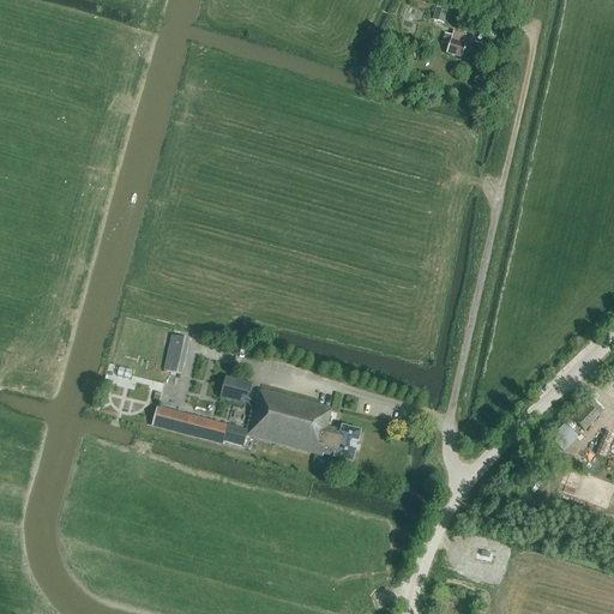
[(516,1),(512,0),(497,0),(495,7),(498,8),(497,11),(510,14),(512,5),(513,6),(516,1)]
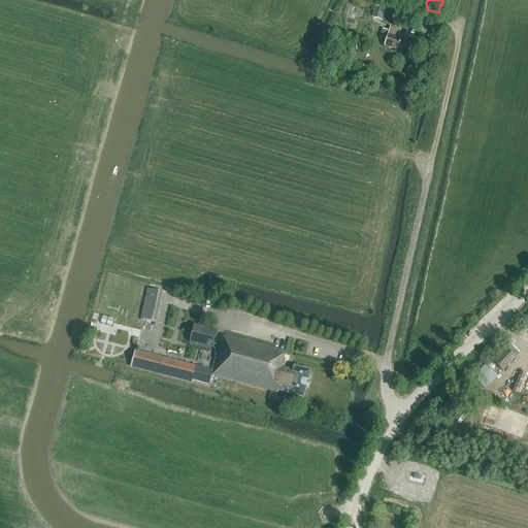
[(371,18),(382,21),(385,9),(384,9),(385,6),(376,4),(375,7),(374,6),(371,18)]
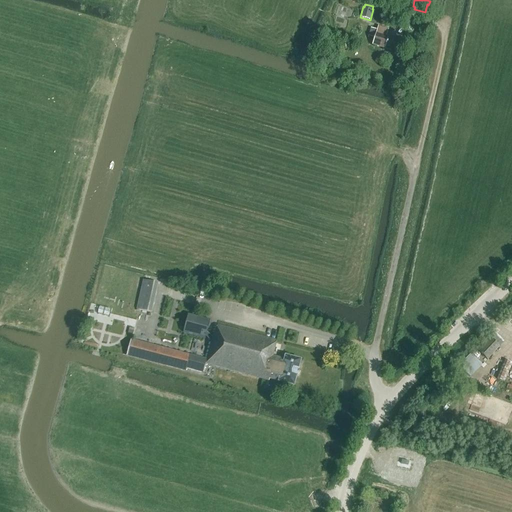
[(399,53),(403,38),(387,34),(388,30),(378,27),(377,30),(374,38),(372,45),(399,53)]
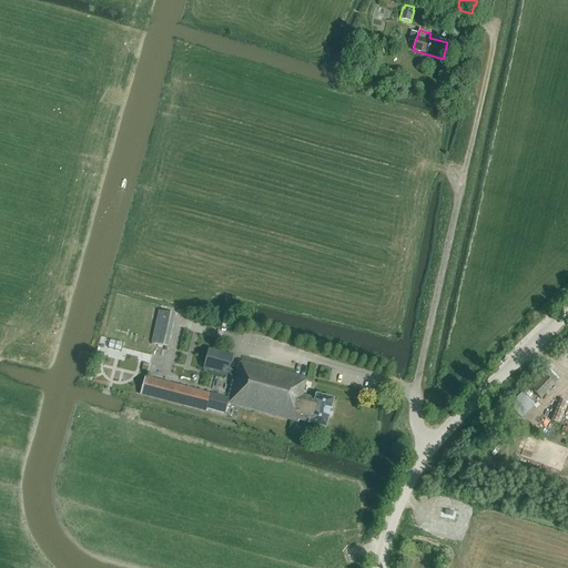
[(412,31),(408,40),(415,42),(418,33),(412,31)]
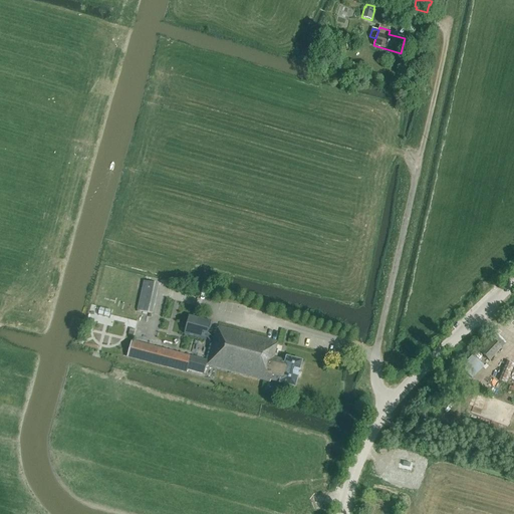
[(169,284),(170,279),(170,278),(158,276),(158,277),(156,284),(158,285),(159,282),(169,284)]
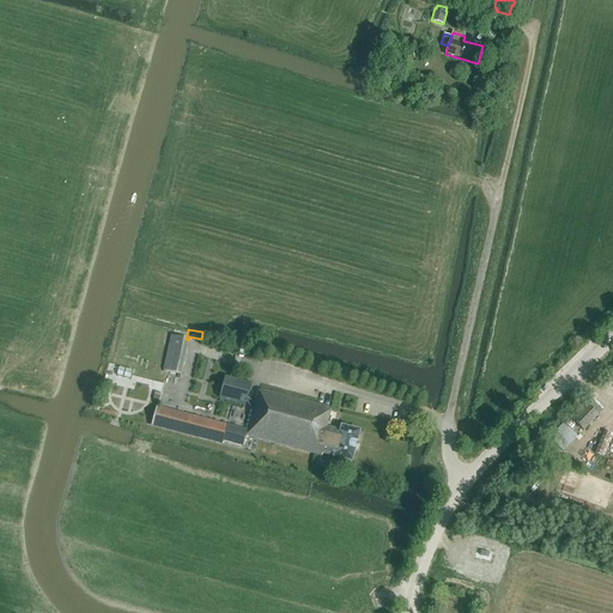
[(171,335),(169,347),(186,352),(188,340),(186,339),(171,335)]
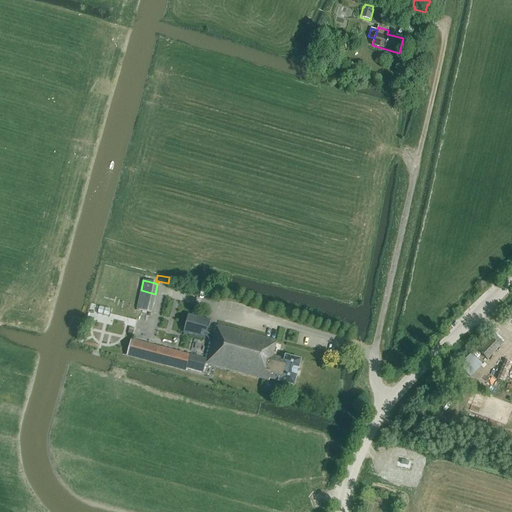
[(154,314),(140,311),(136,335),(158,339),(167,288),(158,287),(154,314)]
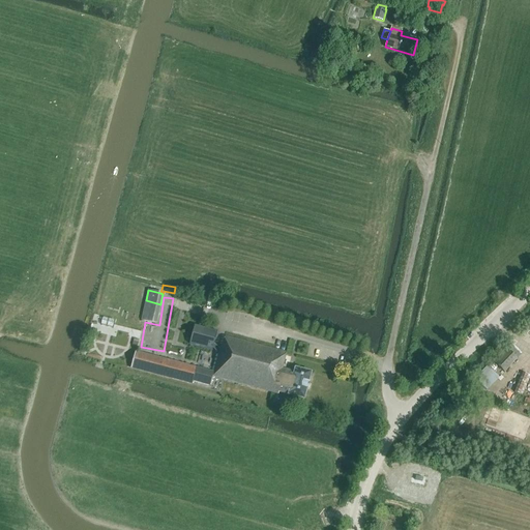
[(156,324),(158,313),(144,310),(141,321),(156,324)]
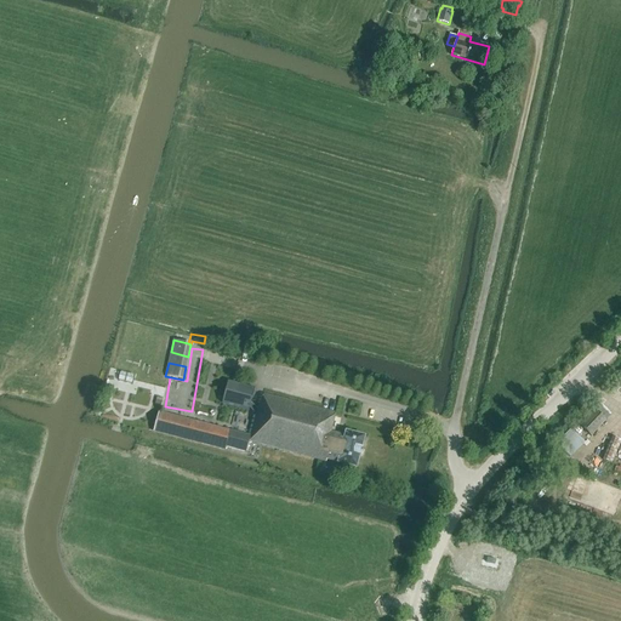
[(228,381),(222,404),(249,411),(250,409),(256,415),(257,410),(251,403),(255,388),(228,381)]
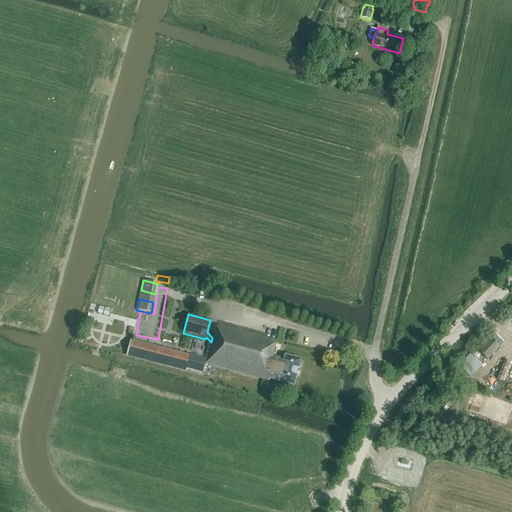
[(211,342),(206,360),(205,365),(215,367),(265,381),(266,378),(278,381),(278,382),(293,386),(296,376),(297,376),(298,370),(297,370),(300,360),(284,356),(284,359),(272,356),(276,341),(217,325),(214,335),(213,335),(212,338),(211,342)]
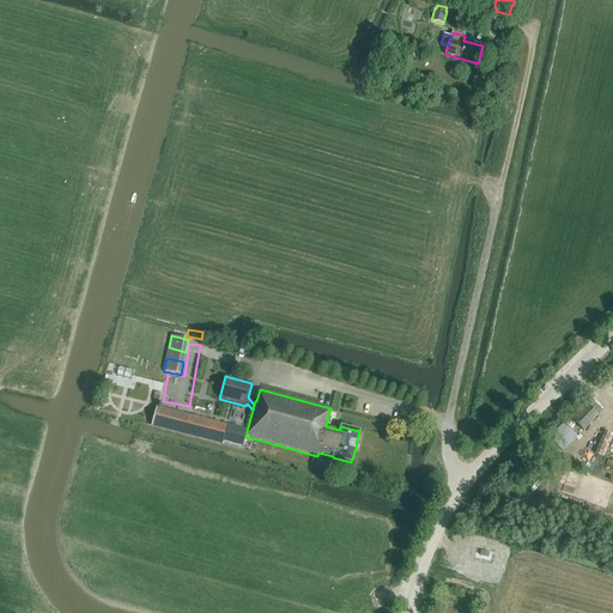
[(588,406),(572,422),(583,431),(599,416),(588,406)]
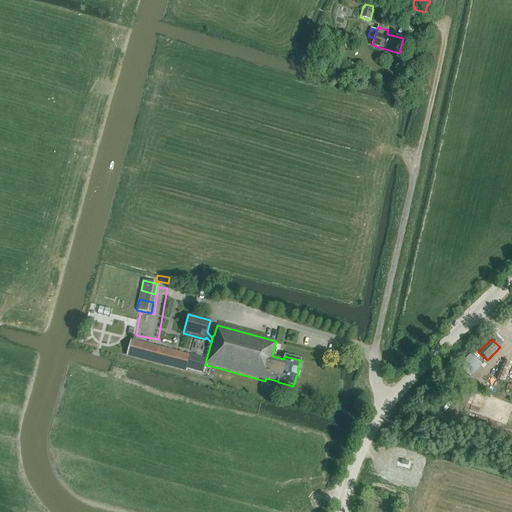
[(186,369),(189,356),(130,340),(126,356),(185,371),(186,369)]
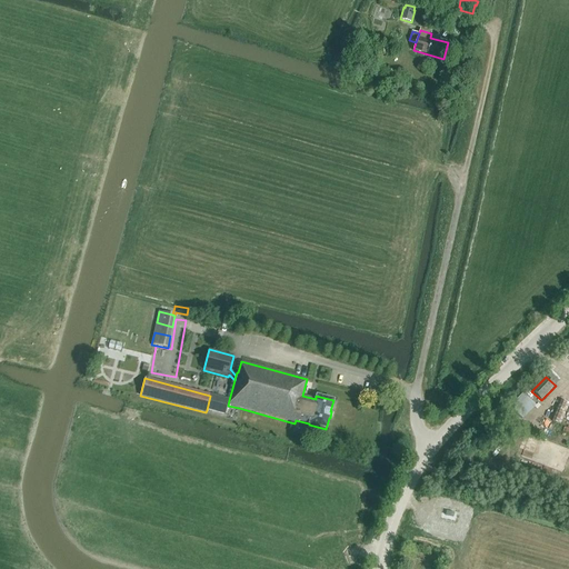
[(525,393),(511,407),(525,420),(538,407),(525,393)]
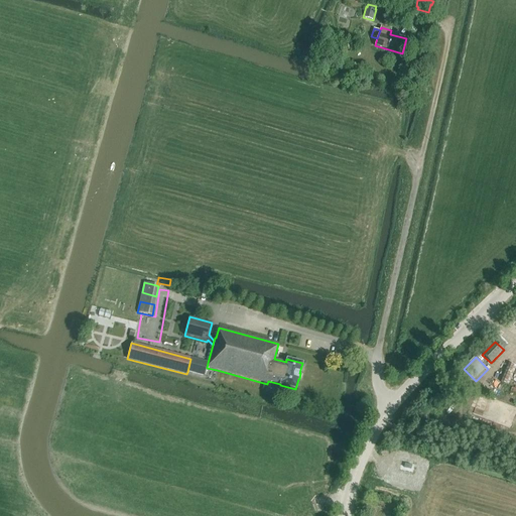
[(190,359),(187,372),(205,376),(207,368),(208,363),(190,359)]
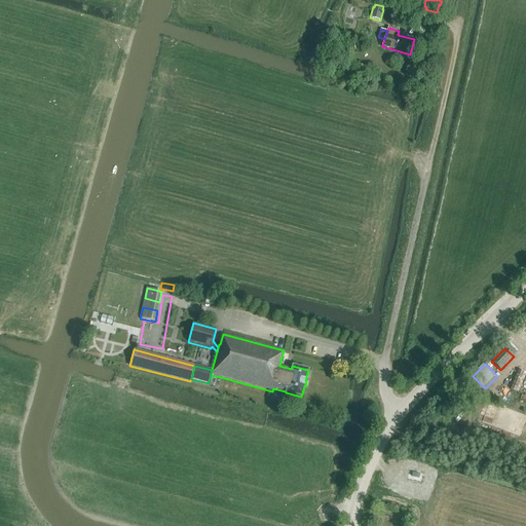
[(525,373),(519,370),(511,389),(519,392),(525,374),(525,373)]
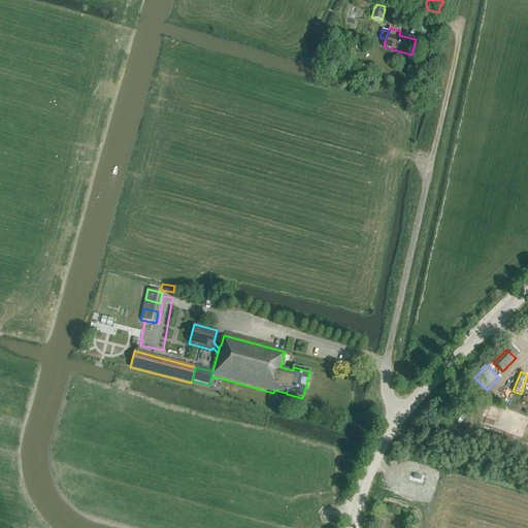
[(211,386),(221,388),(223,380),(213,376),(211,386)]
